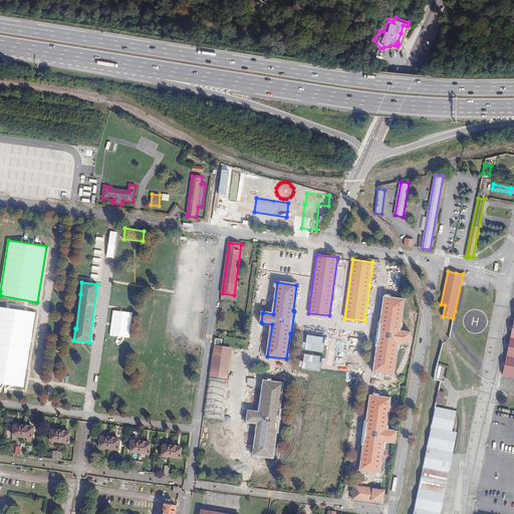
[(399,331),(404,300),(384,297),(380,323),(379,322),(376,345),(377,345),(374,371),(393,373),(398,344),(404,345),(405,343),(408,343),(409,342),(410,334),(409,333),(399,331)]
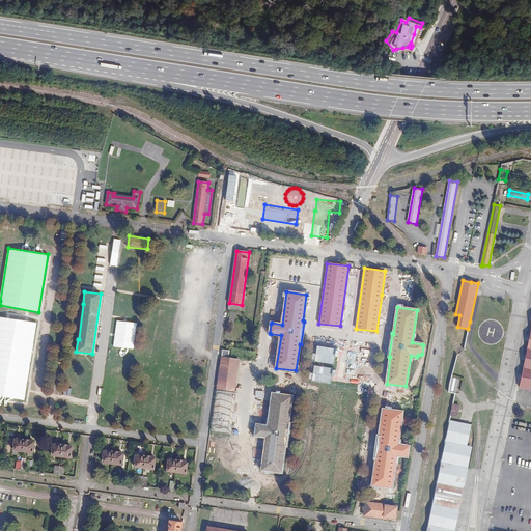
[(36,323),(0,316),(0,395),(24,400),(36,323)]
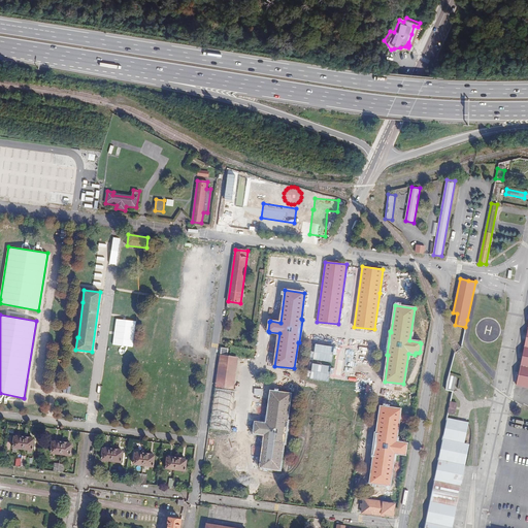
[(117,319),(112,343),(132,347),(136,322),(117,319)]
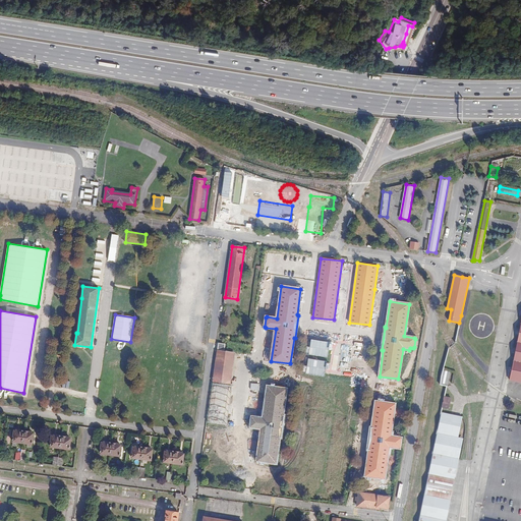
[(520,382),(520,323),(510,380),(520,382)]
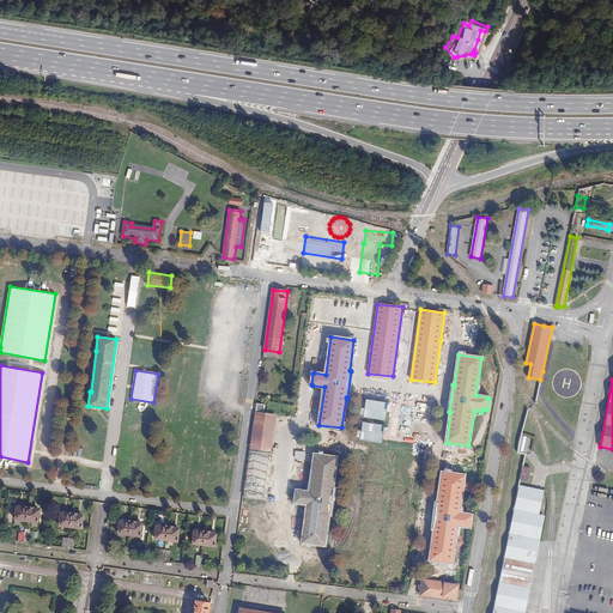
[(252,449),(271,451),(273,434),(275,416),(256,412),(252,449)]
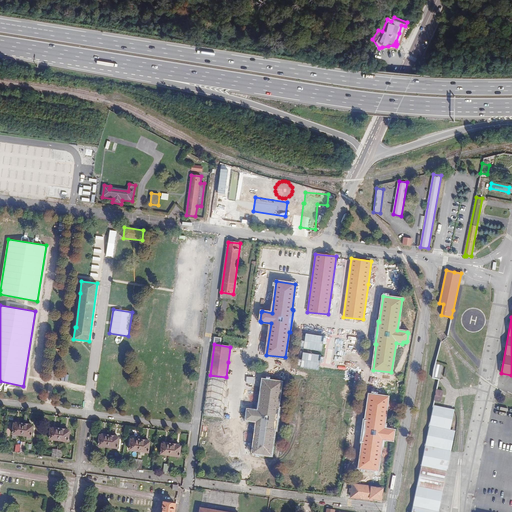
[(434,364),(432,369),(432,378),(439,380),(442,366),(434,364)]
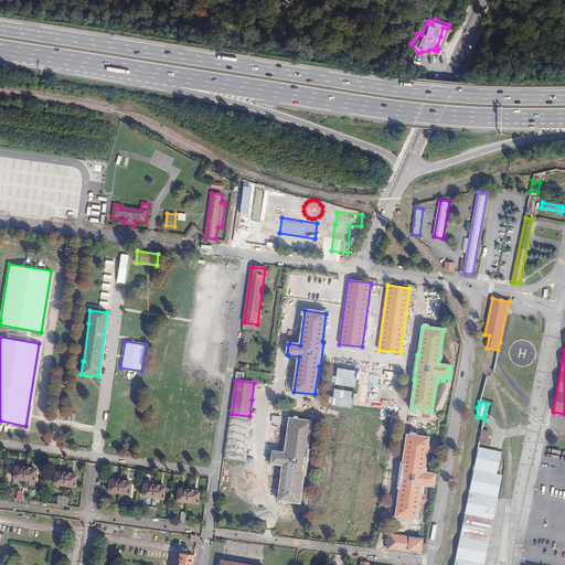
[(225,458),(246,460),(252,418),(231,416),(225,458)]
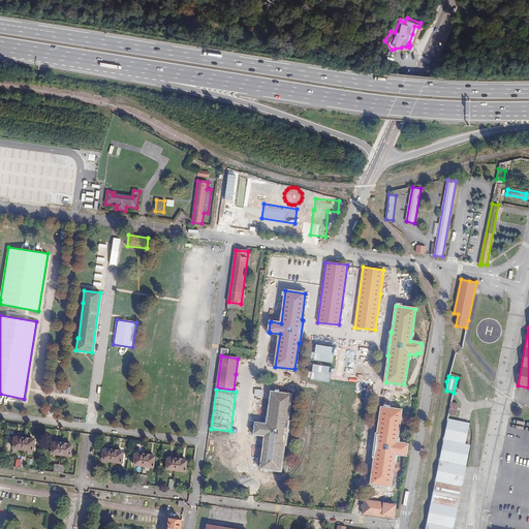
[(287,421),(288,416),(291,395),(272,392),(267,425),(256,424),(255,424),(254,433),(255,434),(266,435),(261,468),(281,471),(285,443),(286,444),(289,421),(287,421)]
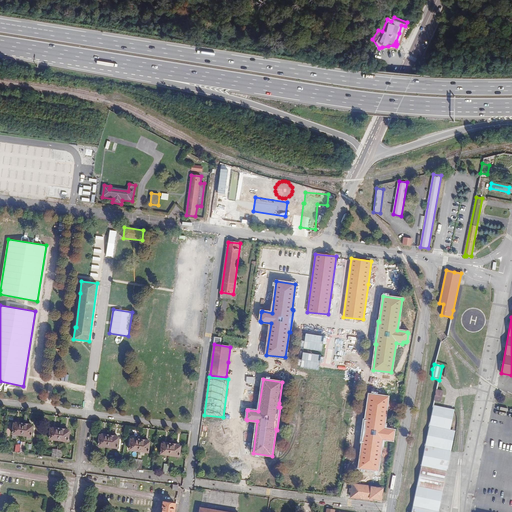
[(443,391),(436,390),(434,400),(441,401),(443,391)]
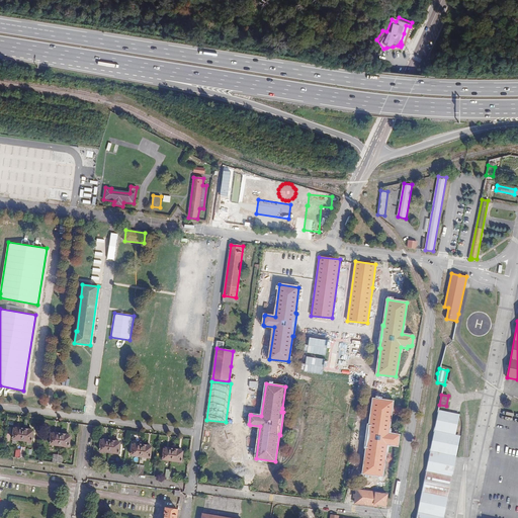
[(389,434),(393,402),(373,399),(370,425),(368,425),(365,447),(367,447),(363,473),(382,476),(386,444),(397,445),(398,445),(399,436),(399,435),(389,434)]
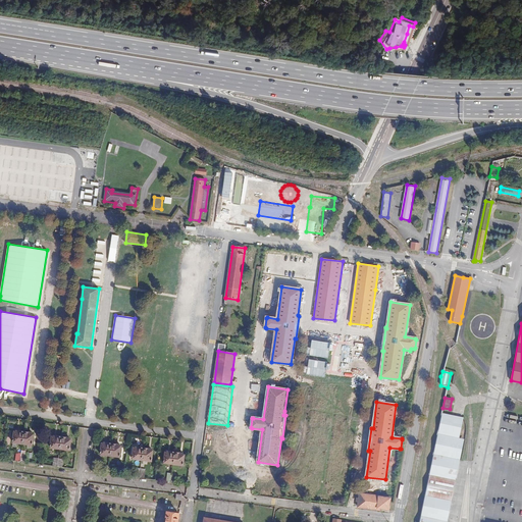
[(441,413),(420,517),(441,521),(447,521),(464,439),(459,438),(463,418),(441,413)]
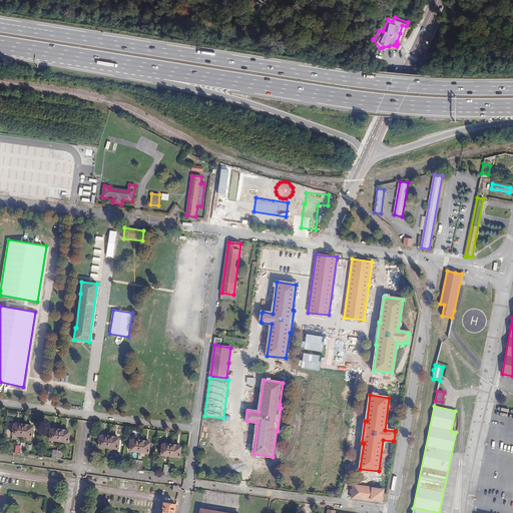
[(28,427),(29,426),(19,424),(18,425),(14,425),(13,435),(32,438),(33,427),(28,427)]
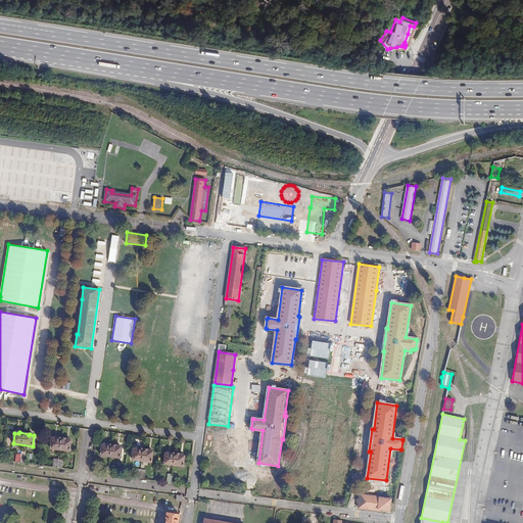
[(207,432),(205,449),(221,452),(223,434),(207,432)]
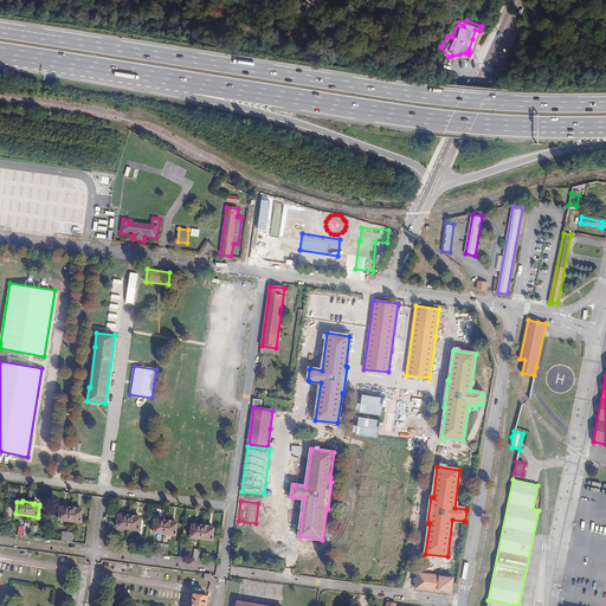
[(77,509),(65,507),(65,508),(60,508),(58,520),(81,523),(83,510),(77,510),(77,509)]
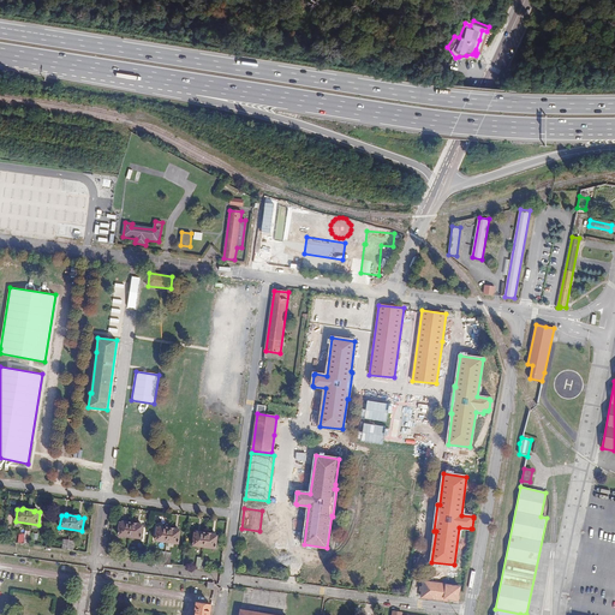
[(137,525),(138,524),(126,523),(125,524),(120,523),(118,536),(141,538),(143,526),(137,525)]
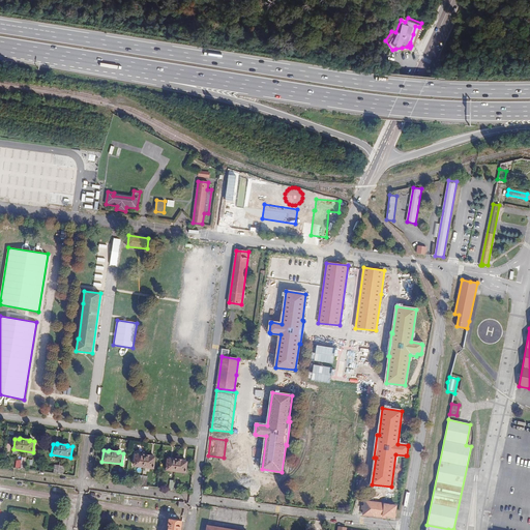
[(150,457),(150,455),(141,454),(140,455),(136,454),(135,466),(153,469),(155,458),(150,457)]
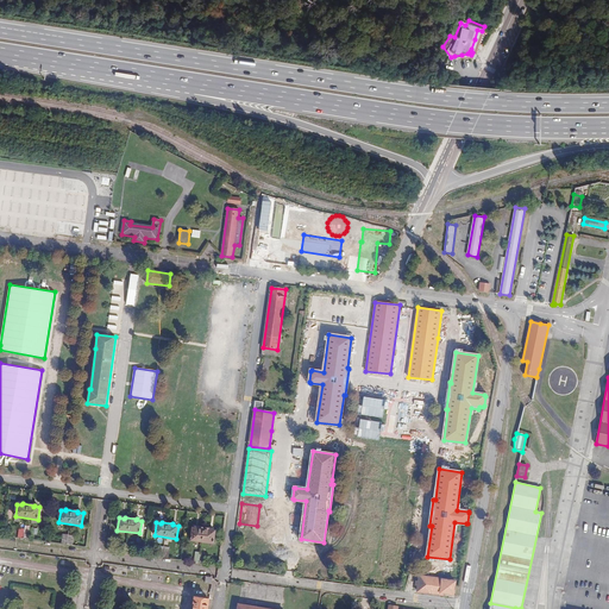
[(209,531),(209,529),(199,527),(198,528),(193,528),(190,540),(213,544),(215,531),(209,531)]
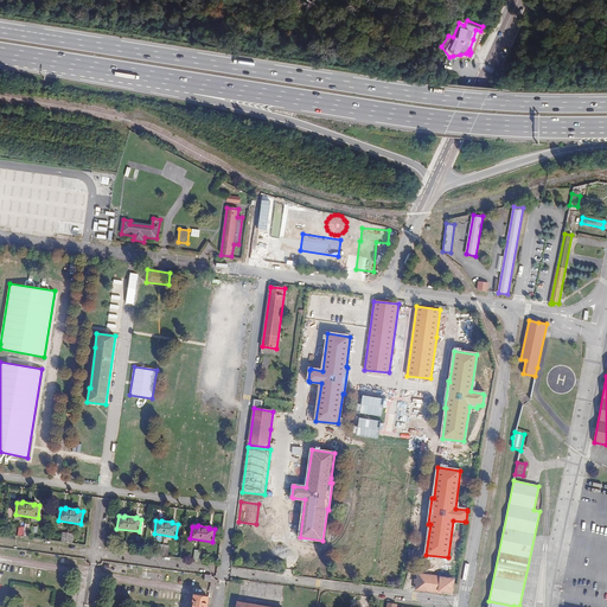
[(195,560),(199,561),(200,551),(196,551),(195,556),(187,555),(187,558),(195,560)]
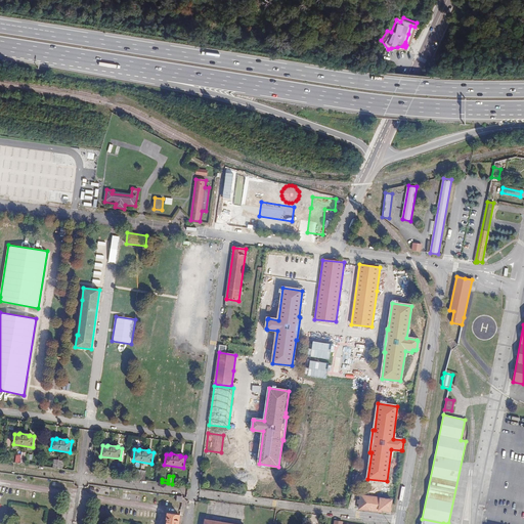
[(273,497),(276,480),(264,479),(263,485),(259,484),(259,489),(262,489),(261,495),(273,497)]
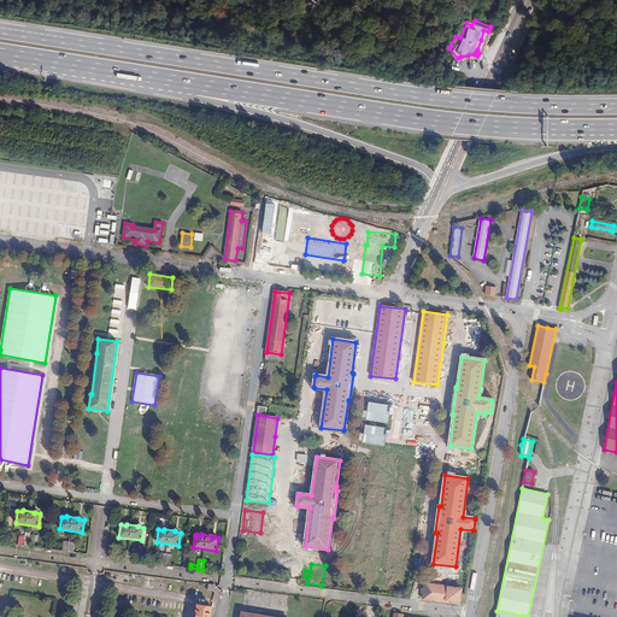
[(448,587),(425,583),(423,599),(436,601),(451,603),(451,601),(459,603),(462,589),(448,587)]
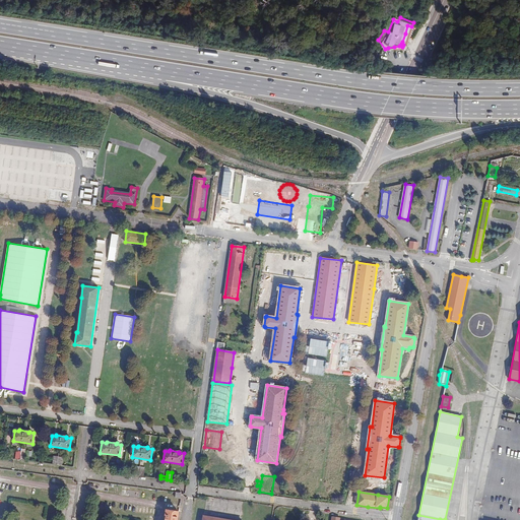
[(177,519),(179,512),(167,510),(166,515),(167,515),(166,519),(177,519)]
